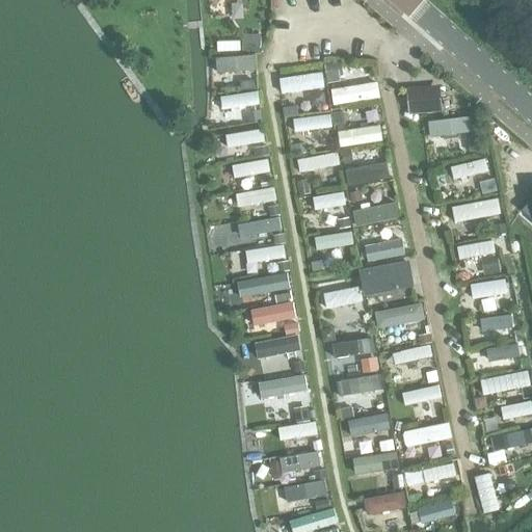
[(217,59),(218,72),(255,69),(254,56),(217,59)]
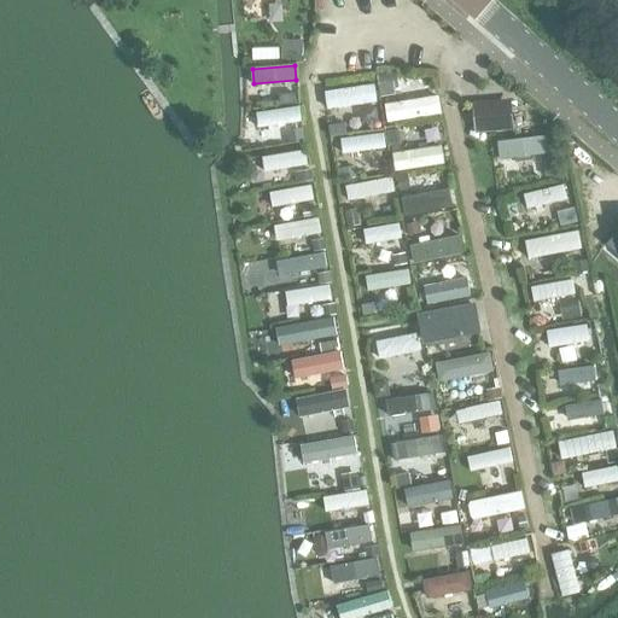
[(326,92),(328,110),(375,103),(373,83),(326,92)]
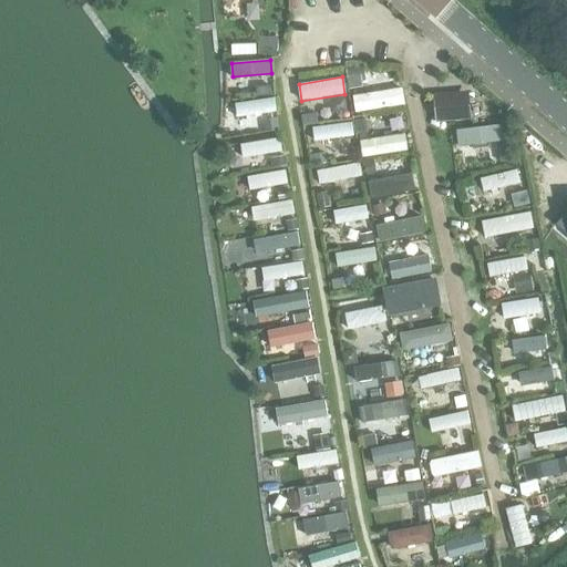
[(402,89),(354,96),(357,112),(404,104),(402,89)]
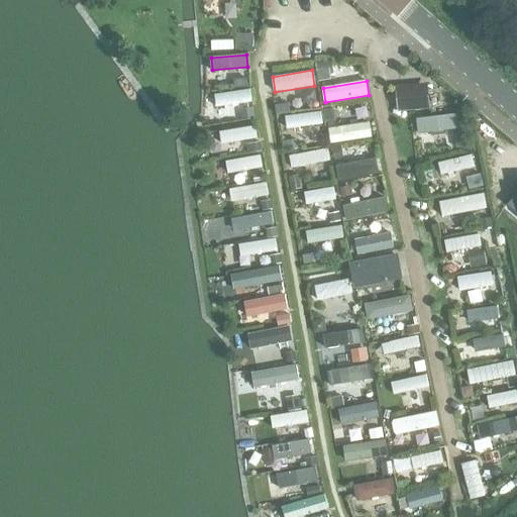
[(429,108),(427,83),(396,85),(398,111),(429,108)]
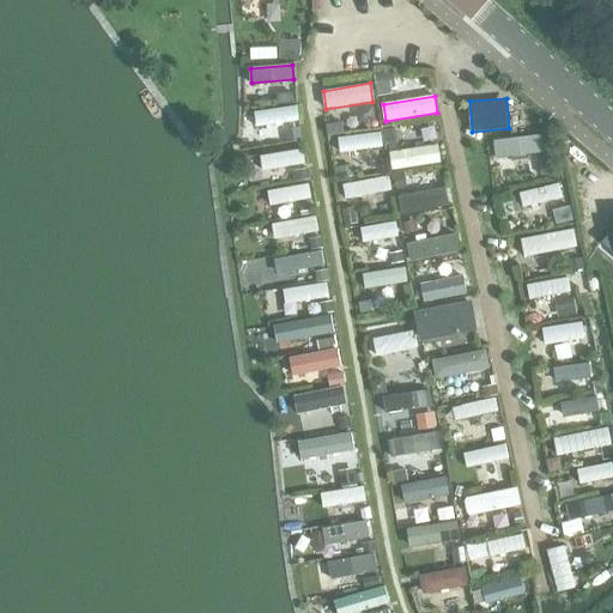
[(250,115),(253,127),(299,120),(297,107),(250,115)]
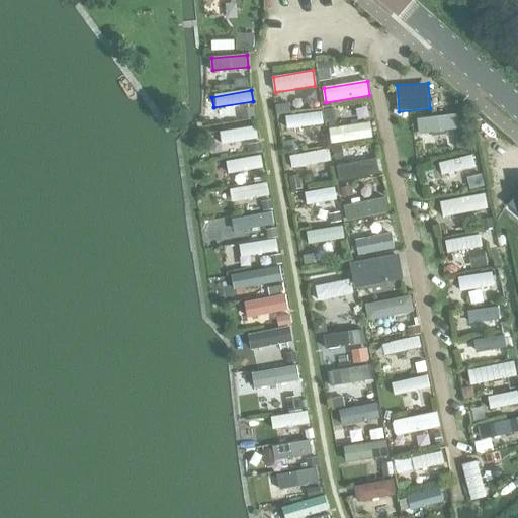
[(321,111),(286,116),(288,130),(323,123),(321,111)]
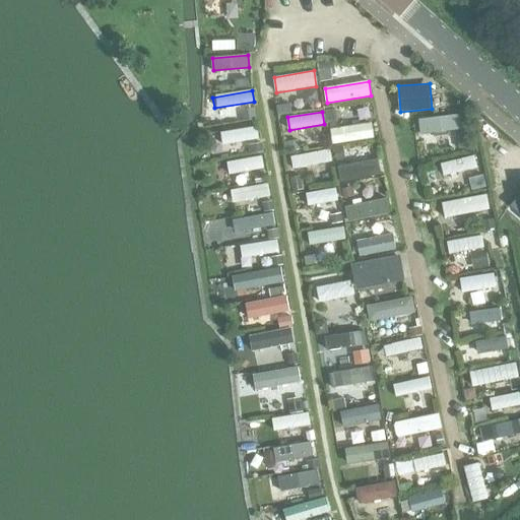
[(419,119),(421,134),(459,130),(457,115),(419,119)]
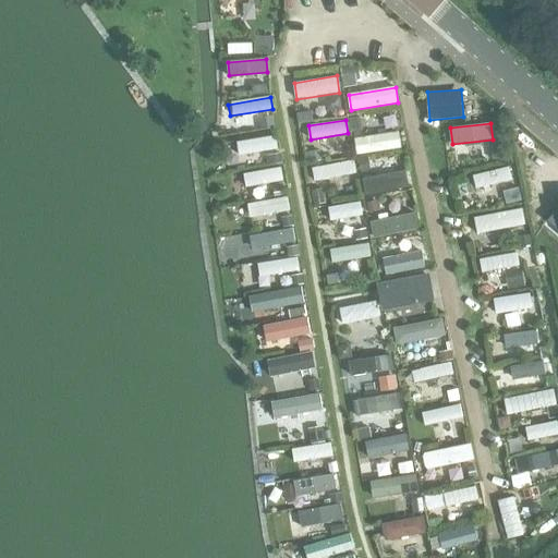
[(399,131),(354,138),(356,154),(402,147),(399,131)]
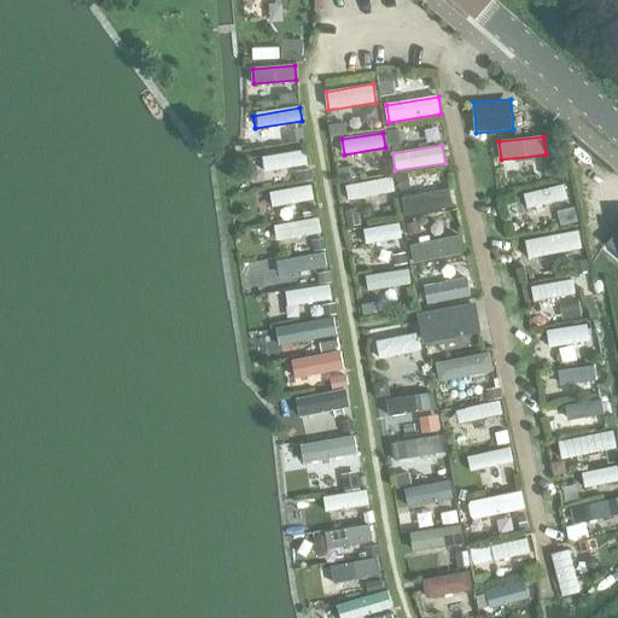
[(262,158),(264,173),(307,167),(304,152),(262,158)]
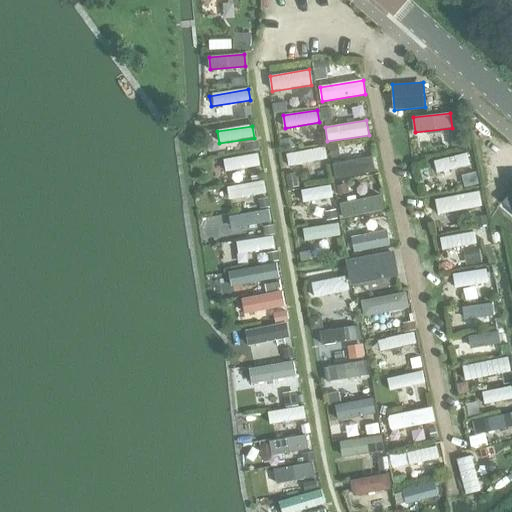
[(325,148),(286,154),(288,168),(327,161),(325,148)]
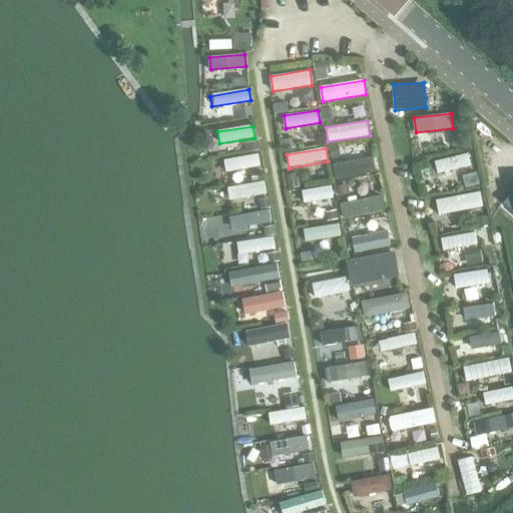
[(222,160),(224,172),(260,166),(258,154),(222,160)]
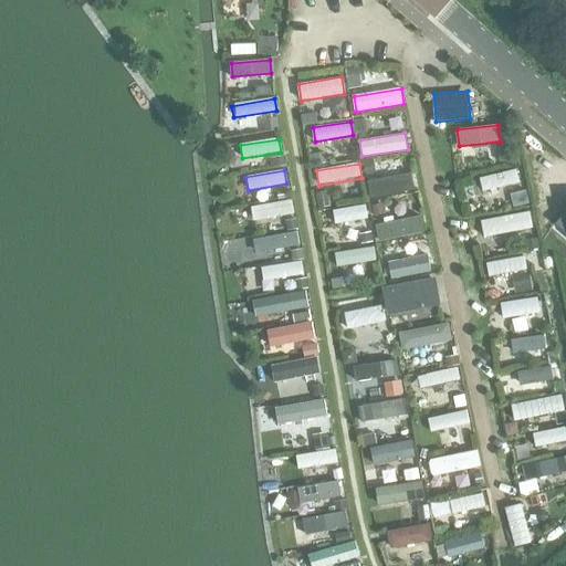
[(479,179),(481,192),(520,184),(516,170),(479,179)]
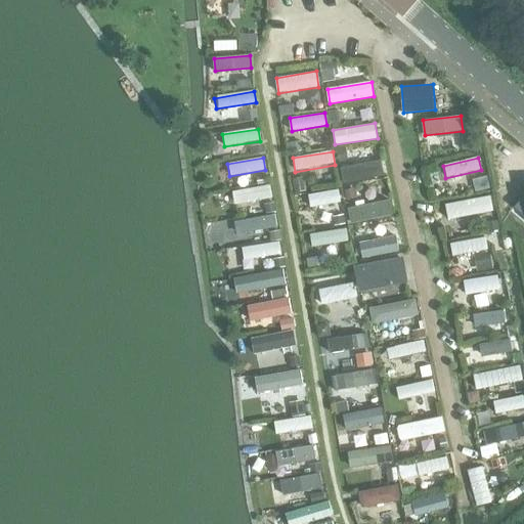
[(383,163),(343,169),(345,182),(385,176),(383,163)]
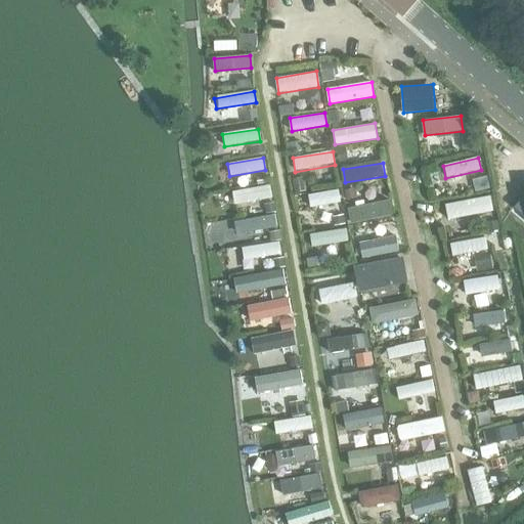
[(233,192),(235,206),(270,200),(268,186),(233,192)]
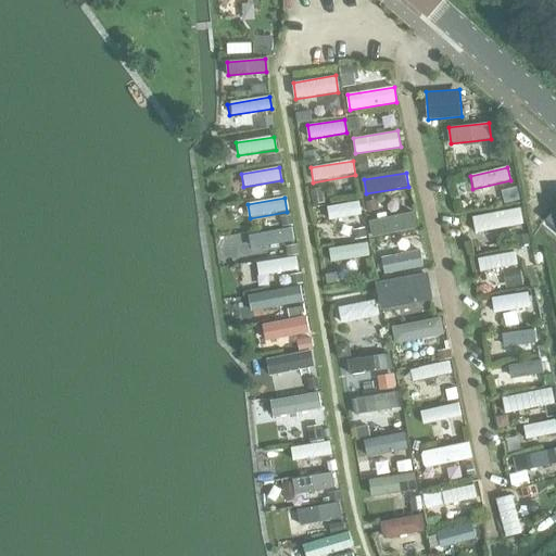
[(361,201),(328,206),(330,219),(363,214),(361,201)]
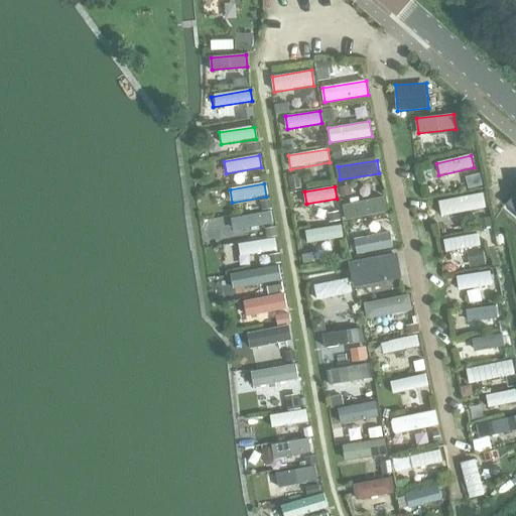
[(438,201),(440,216),(484,209),(481,192),(438,201)]
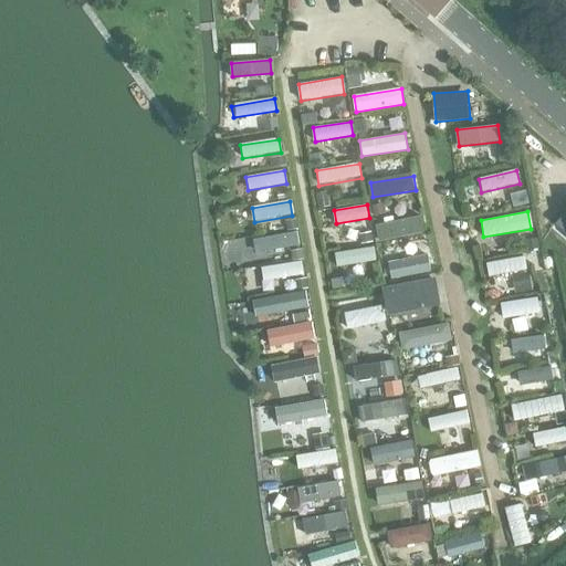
[(565,211),(555,224),(565,232),(565,211)]
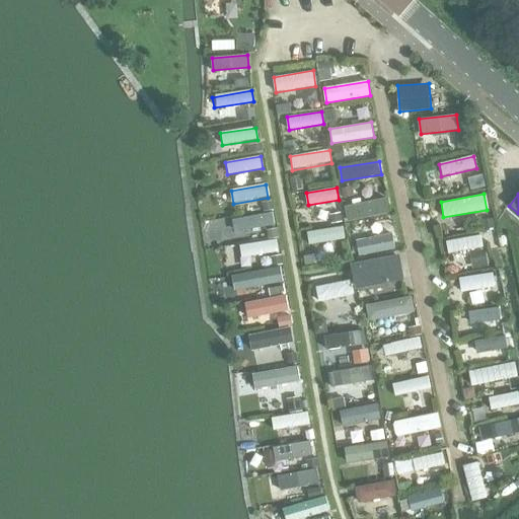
[(386,199),(347,207),(351,222),(389,214),(386,199)]
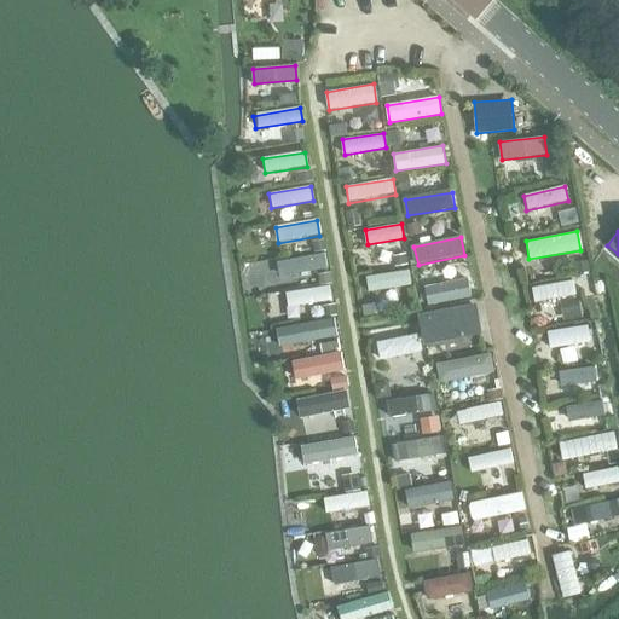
[(279,262),(282,275),(325,268),(323,255),(279,262)]
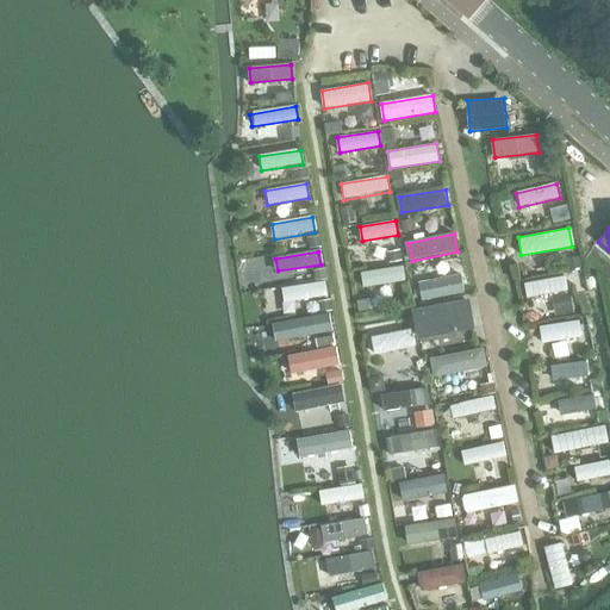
[(403,267),(361,273),(363,286),(404,280),(403,267)]
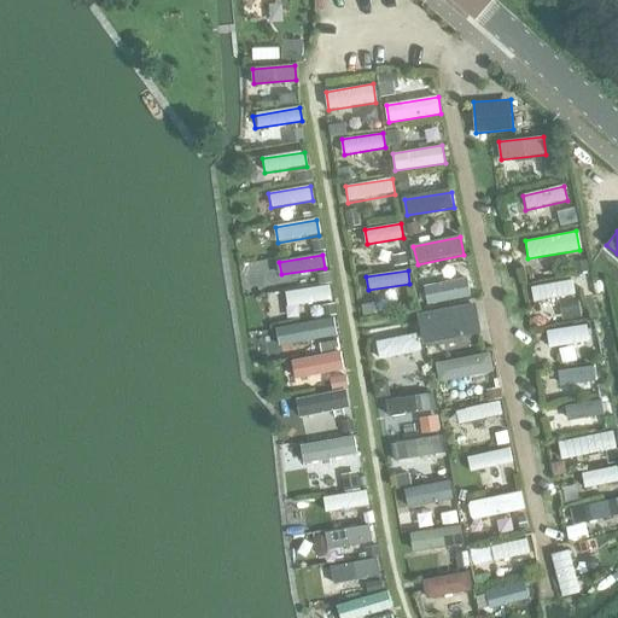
[(467,278),(424,287),(429,307),(471,297),(467,278)]
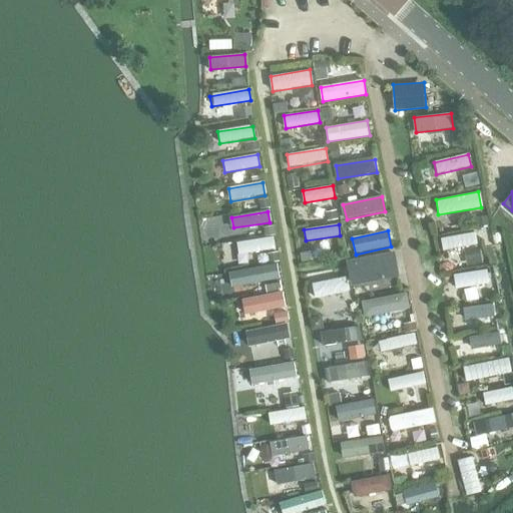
[(440,238),(442,250),(479,243),(477,232),(440,238)]
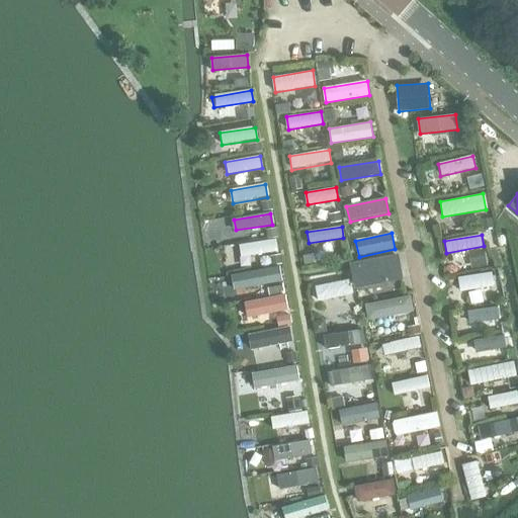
[(239,245),(241,257),(279,251),(277,239),(239,245)]
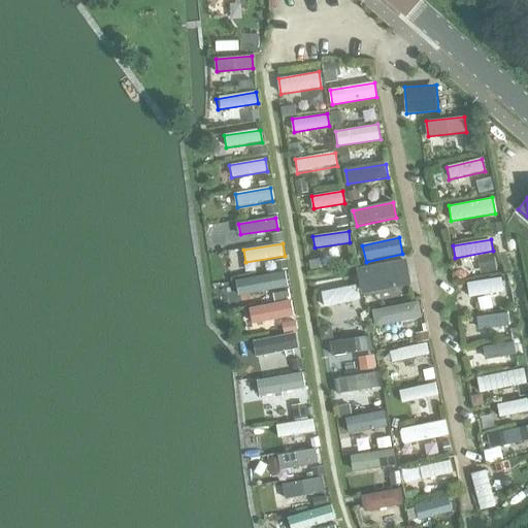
[(361,268),(365,294),(413,287),(408,260),(361,268)]
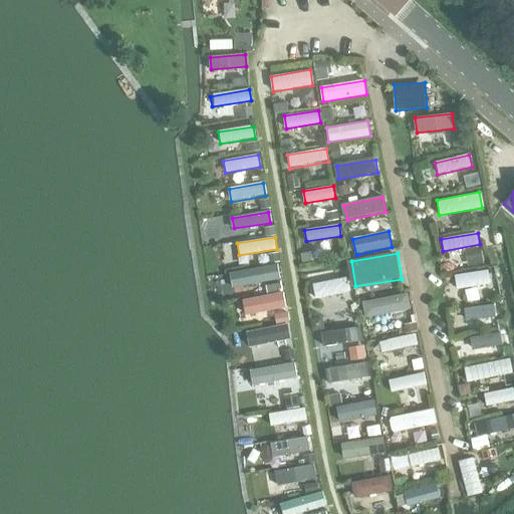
[(244,271),(246,284),(280,278),(278,265),(244,271)]
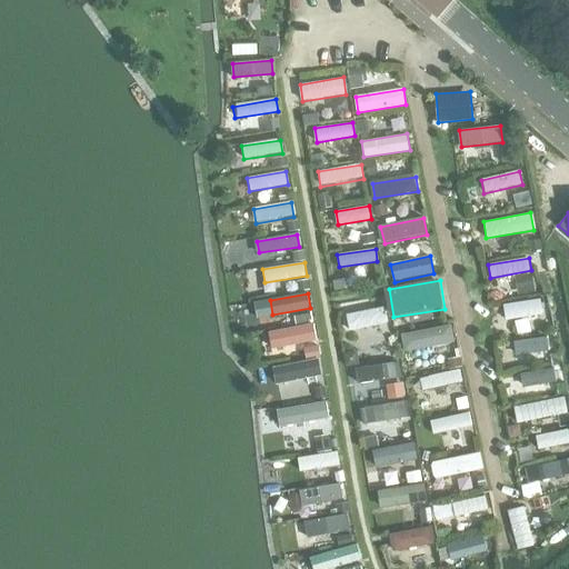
[(501,305),(503,320),(542,316),(540,300),(501,305)]
